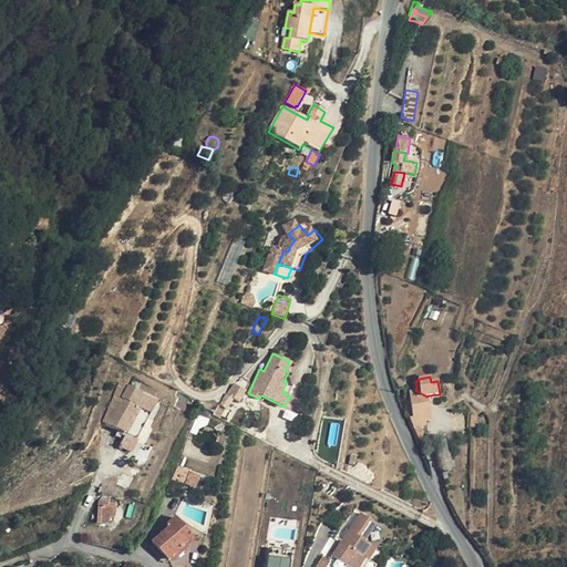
[(158,402),(120,381),(113,394),(114,394),(101,420),(138,440),(158,402)]
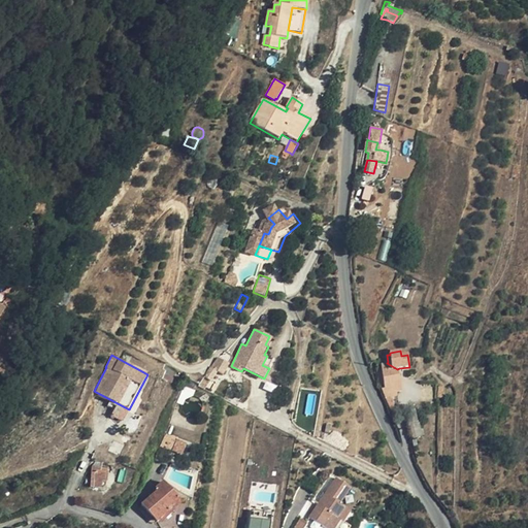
[(399,378),(397,369),(387,363),(382,364),(385,388),(387,396),(392,396),(391,393),(402,391),(400,378),(399,378)]
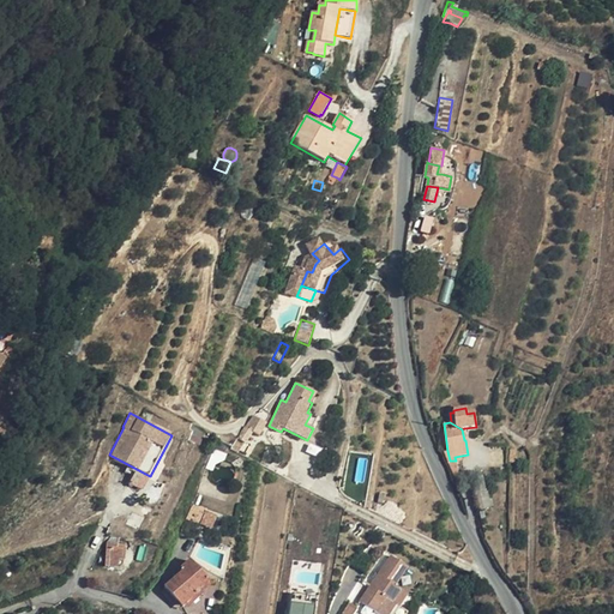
[(194,426),(188,440),(199,445),(205,431),(194,426)]
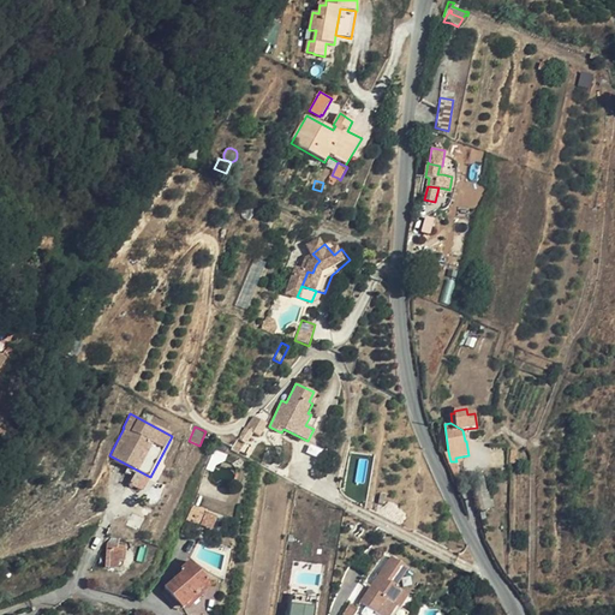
[(598,439),(589,437),(585,469),(595,470),(598,439)]
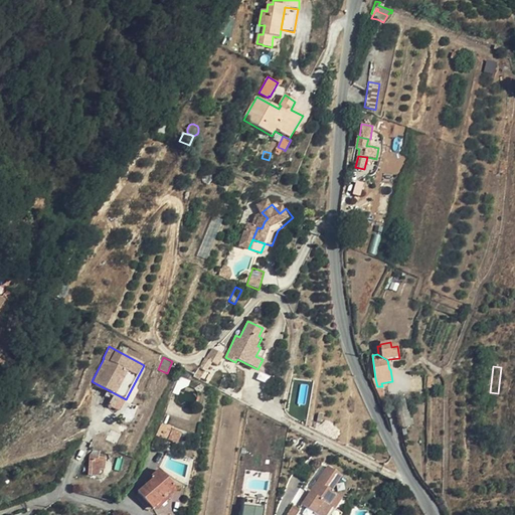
[(179,375),(173,390),(177,392),(182,381),(188,384),(190,379),(179,375)]
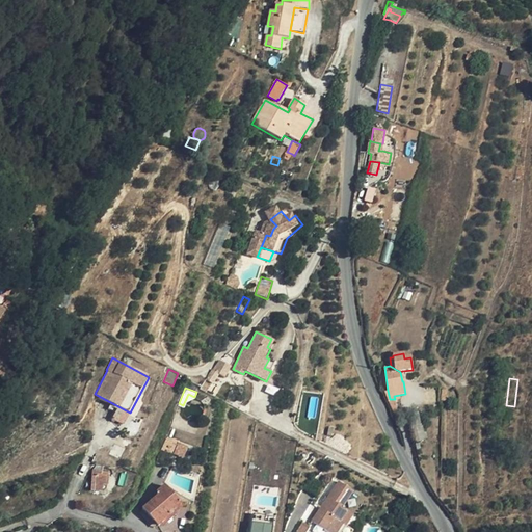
[(395,399),(390,399),(388,400),(395,414),(398,414),(395,399)]
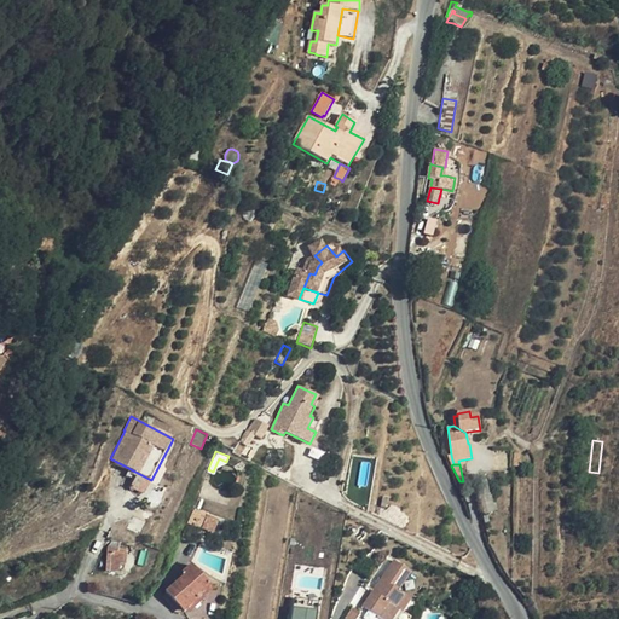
[(213,472),(208,469),(203,481),(208,484),(213,472)]
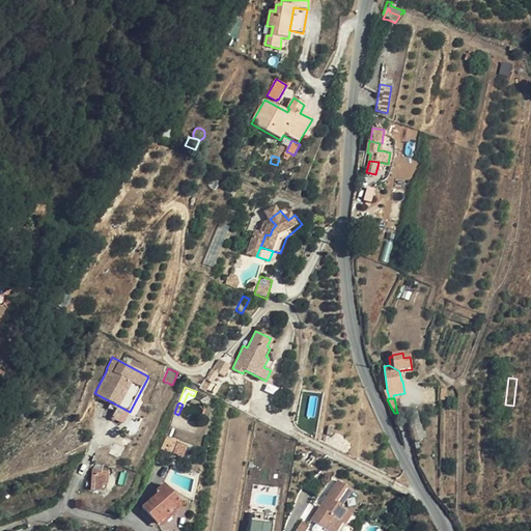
[(422,429),(418,412),(409,414),(413,431),(422,429)]
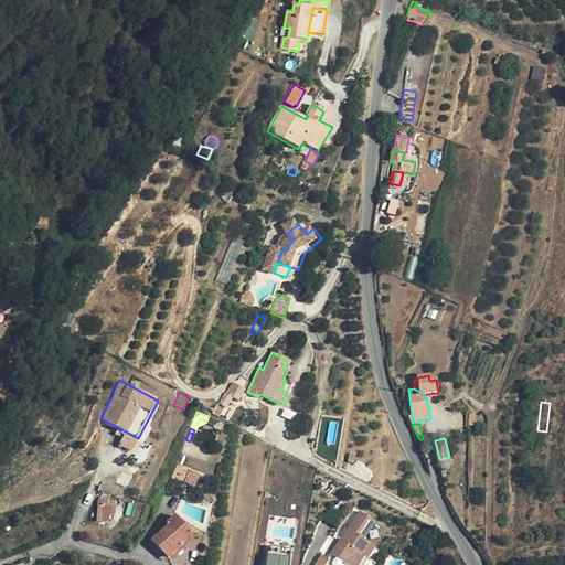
[(195,444),(190,441),(185,439),(183,446),(192,450),(195,444)]
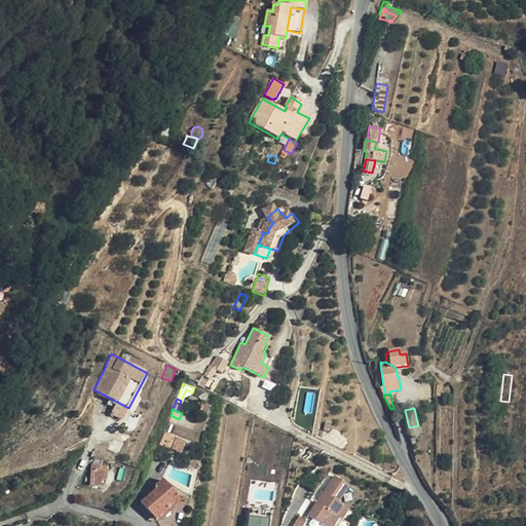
[(409,427),(412,437),(420,435),(418,425),(409,427)]
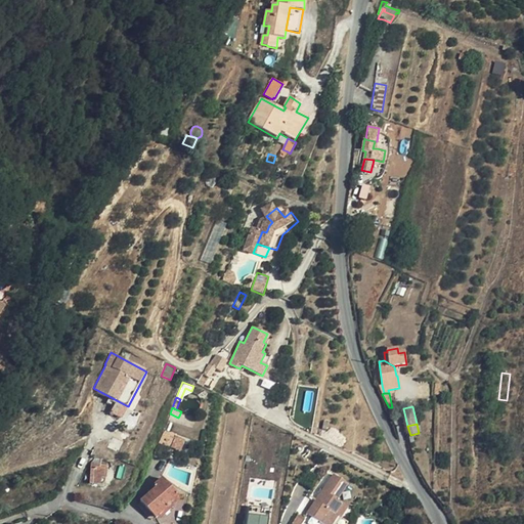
[(159,441),(171,446),(176,437),(164,432),(159,441)]
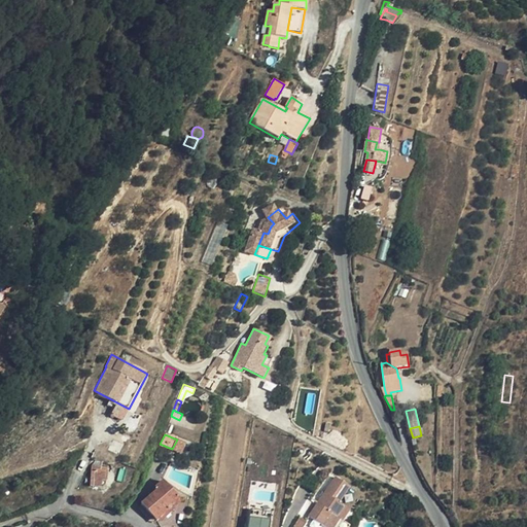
[(177,440),(172,449),(182,453),(187,442),(177,437),(177,440)]
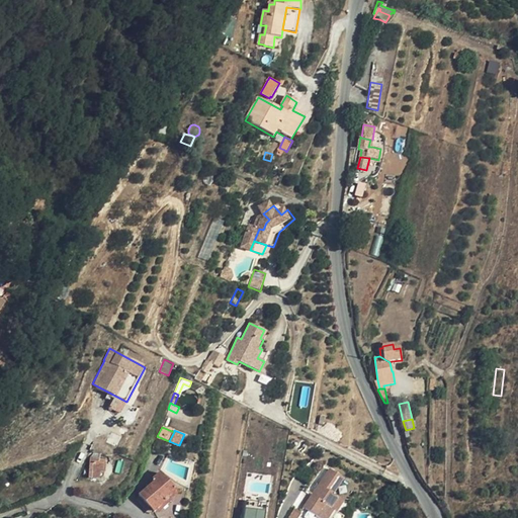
[(91,462),(90,470),(106,471),(106,462),(100,462),(101,457),(98,455),(93,459),(91,462)]
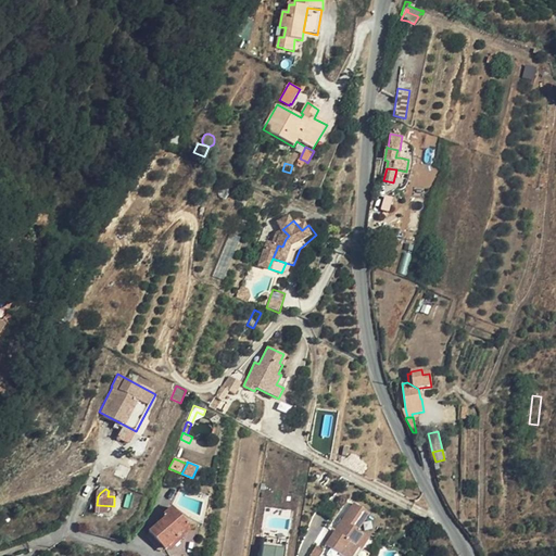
[(354,503),(331,536),(342,544),(338,550),(337,552),(342,555),(349,555),(356,545),(363,535),(364,534),(358,530),(369,514),(354,503)]
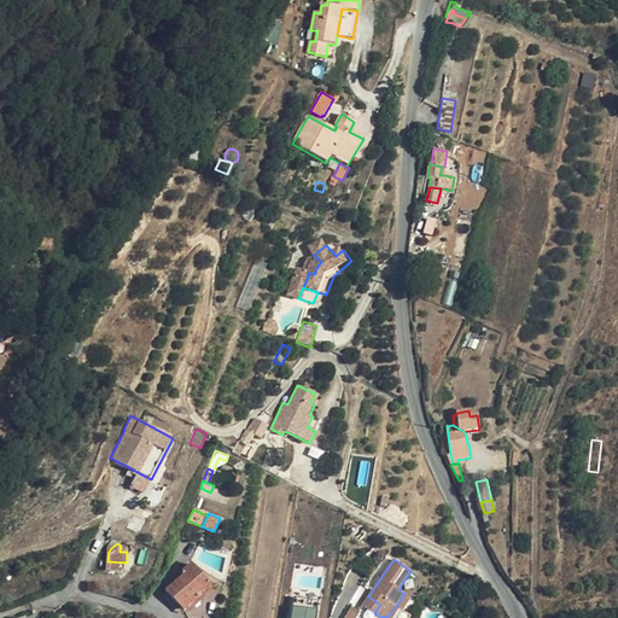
[(184,611),(198,599),(196,595),(209,584),(191,564),(182,571),(186,573),(182,576),(165,590),(184,611)]
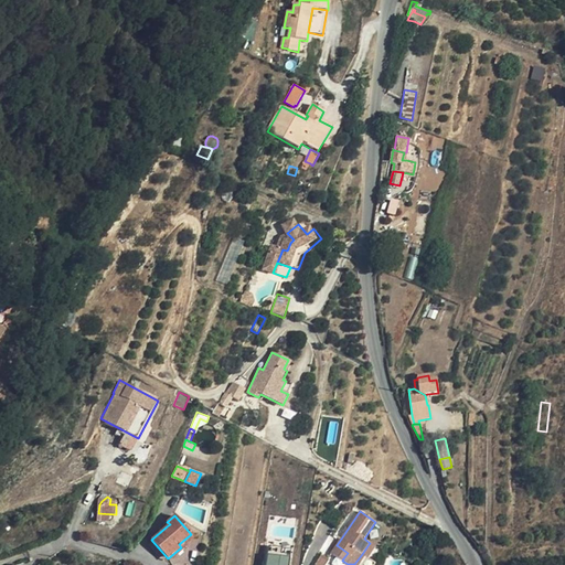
[(195,539),(191,534),(179,544),(181,547),(183,548),(195,539)]
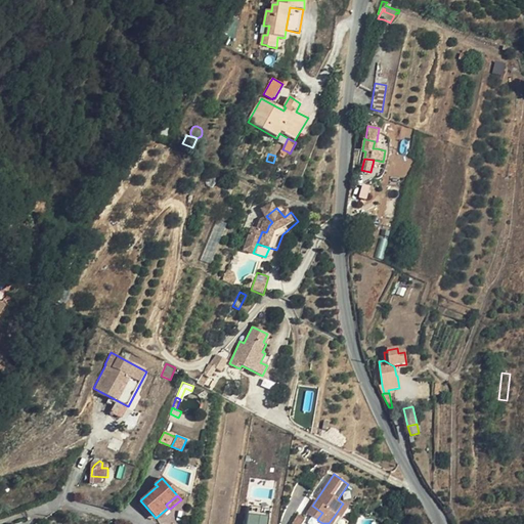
[(342,505),(336,514),(341,518),(347,508),(342,505)]
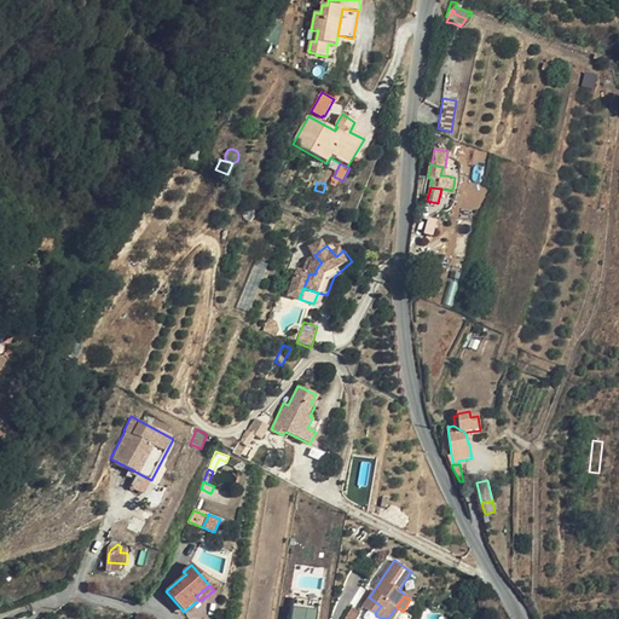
[(381,606),(369,597),(364,605),(376,612),(381,606)]
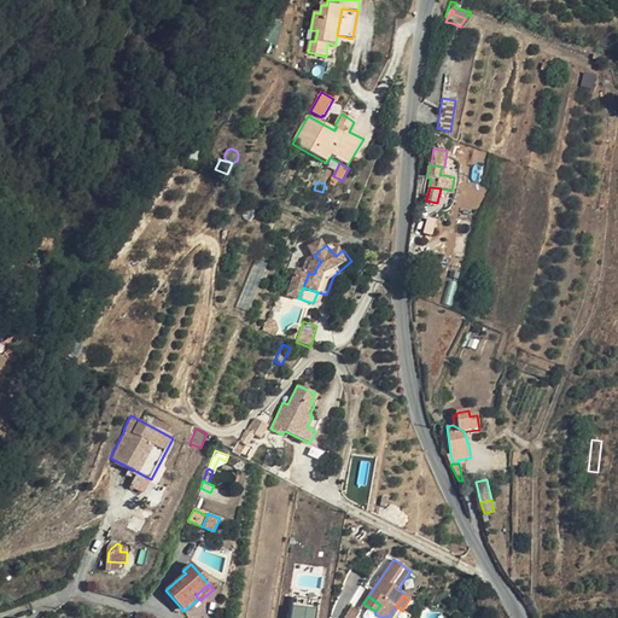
[(345,616),(348,617),(355,617),(360,612),(351,606),(345,616)]
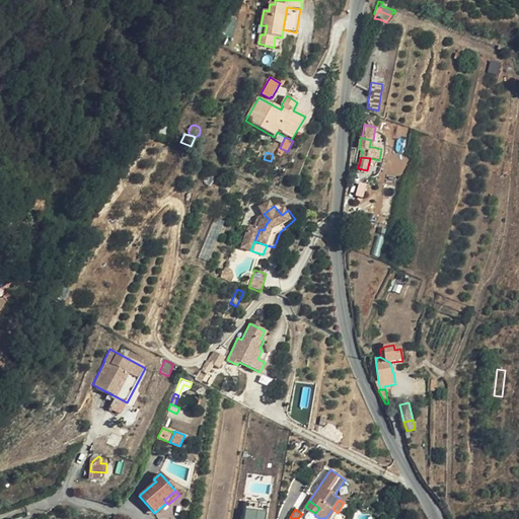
[(332,509),(325,518),(343,518),(344,517),(338,513),(332,509)]
